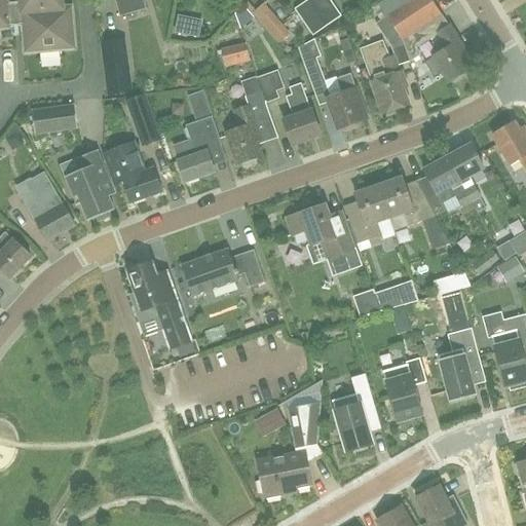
[(0,0),(0,27),(10,27),(10,26),(24,25),(26,51),(41,50),(41,59),(61,58),(60,49),(75,48),(72,6),(64,7),(63,0),(0,0)]
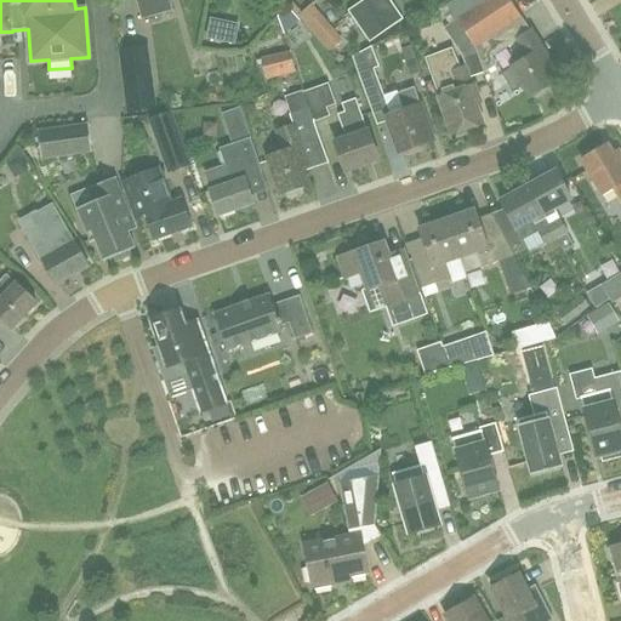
[(138,0),(143,16),(171,9),(169,0),(138,0)]
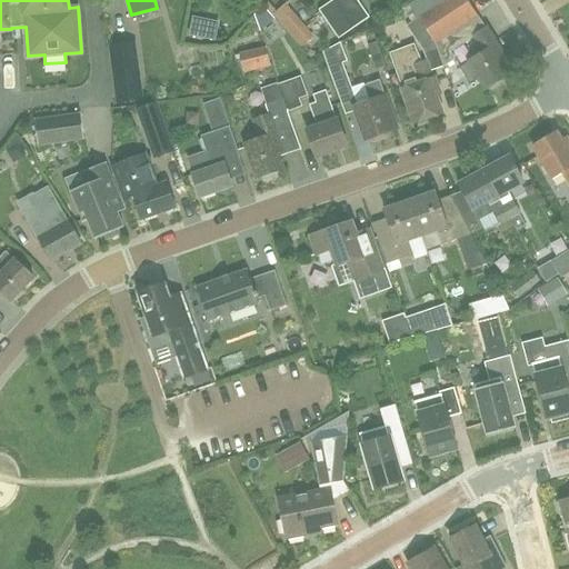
[(369,18),(357,0),(332,0),(318,10),(338,39),(369,18)]
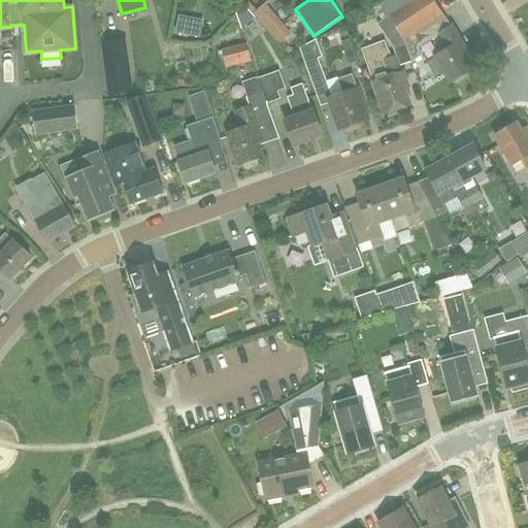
[(432,0),(389,0),(380,5),(381,8),(382,8),(403,40),(432,22),(442,14),(432,0)]
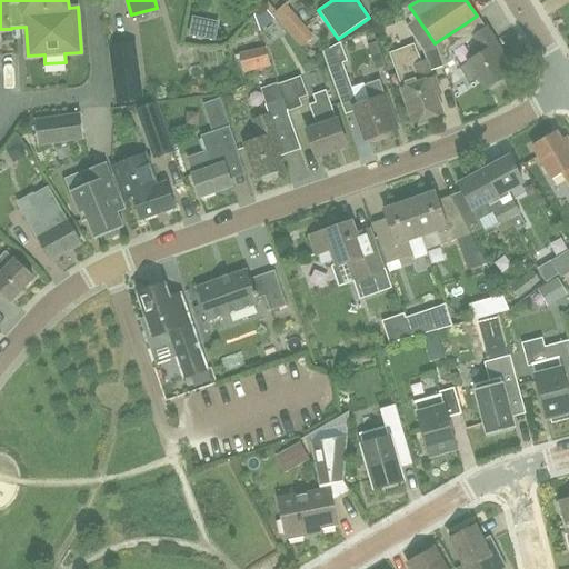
[(276,19),(265,6),(253,16),(260,32),(276,19)]
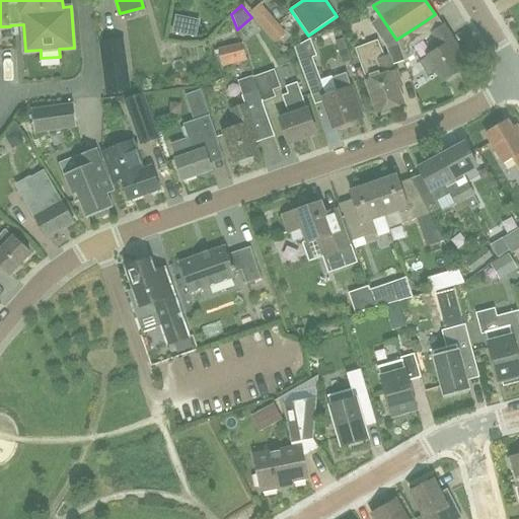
[(386,48),(396,40),(375,8),(374,8),(370,12),(375,20),(370,24),(384,45),(386,48)]
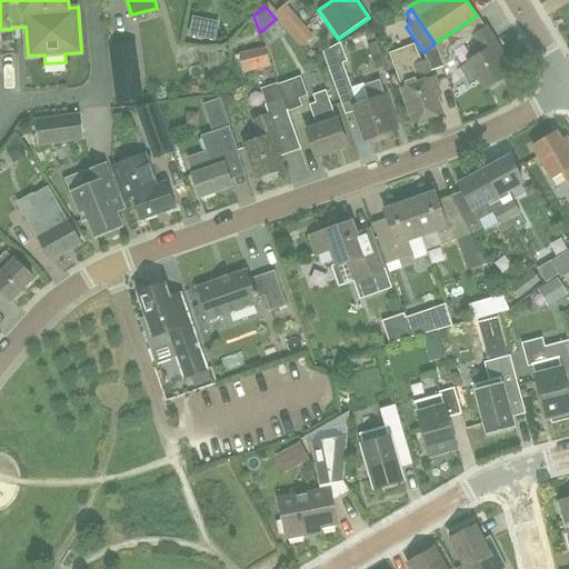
[(293,12),(280,23),(301,48),(313,37),(293,12)]
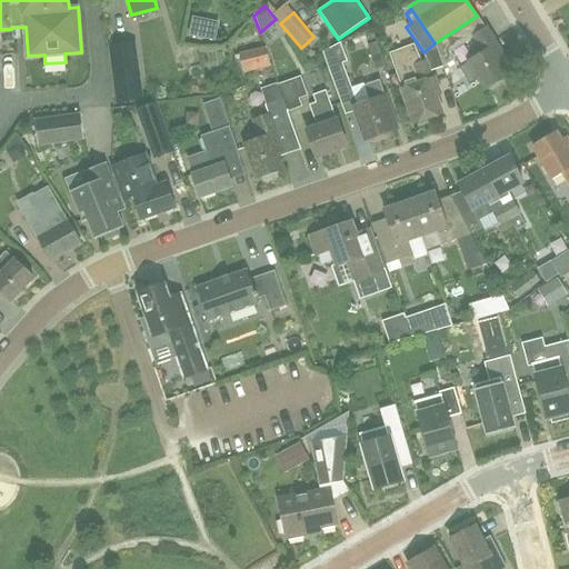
[(487,28),(473,36),(466,23),(435,43),(443,68),(455,60),(451,52),(476,37),(485,52),(468,61),(486,90),(509,76),(500,60),(505,57),(487,28)]
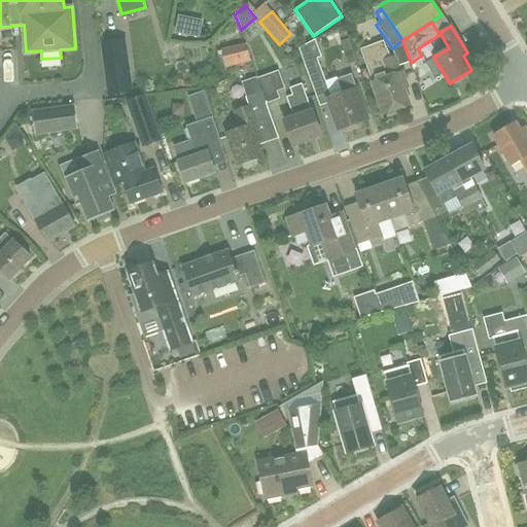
[(356,88),(356,89),(351,75),(338,79),(343,93),(331,97),(317,59),(321,57),(315,40),(299,48),(318,101),(327,98),(339,131),(342,130),(343,132),(346,133),(358,129),(360,126),(359,124),(367,120),(356,88)]
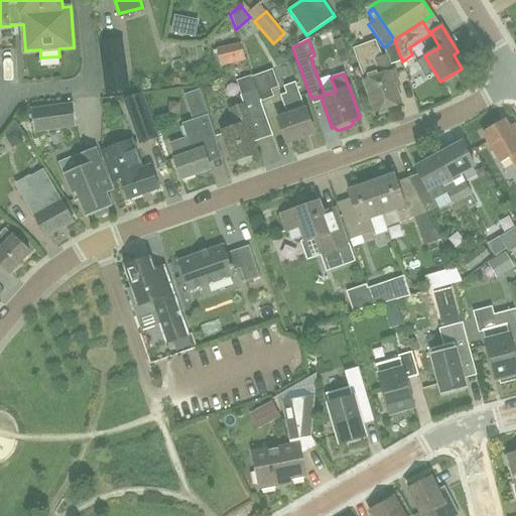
[(383,56),(378,45),(375,40),(353,48),(376,113),(401,104),(395,88),(399,86),(393,71),(392,71),(390,65),(387,55),(383,56)]
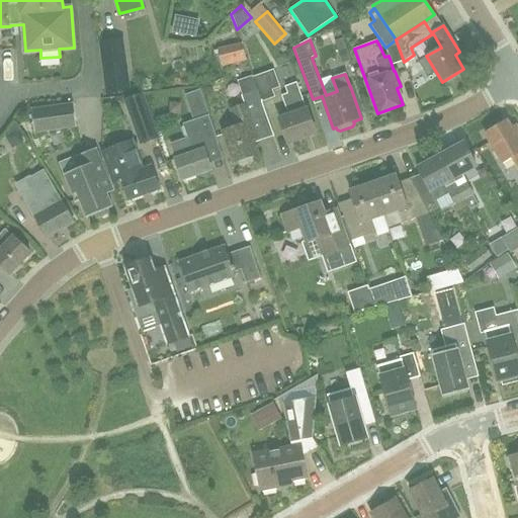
[(222,67),(246,61),(242,44),(217,50),(222,67)]
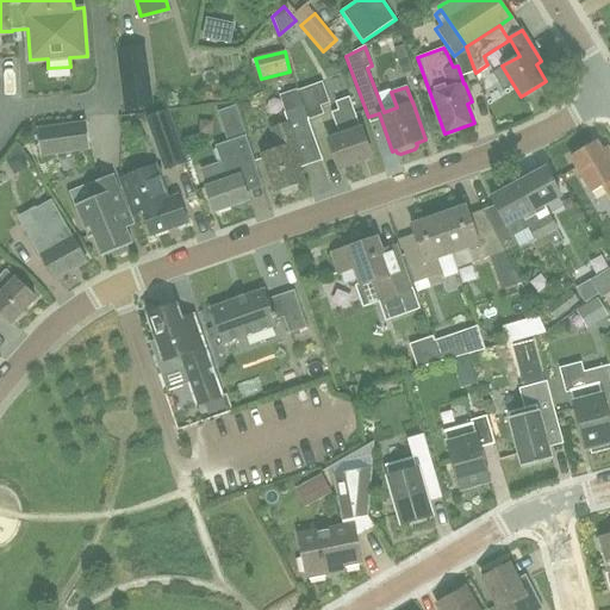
[(298,91),(304,106),(309,120),(324,114),(321,106),(330,103),(322,82),(321,82),(318,73),(297,81),(300,89),(298,91)]
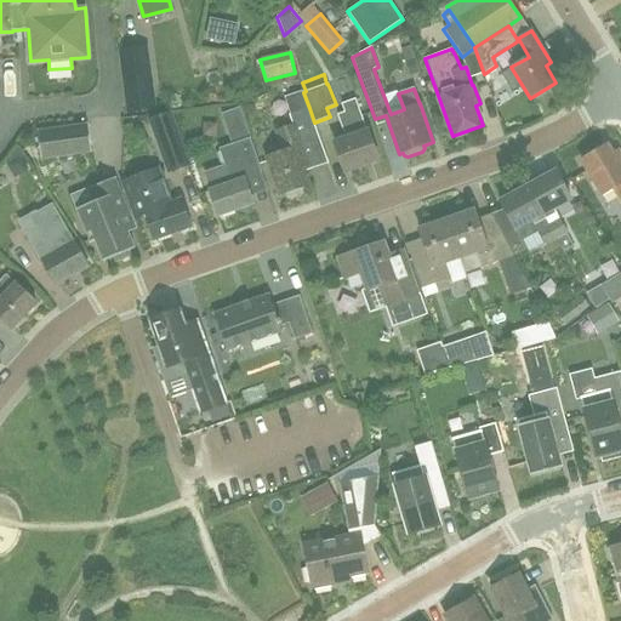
[(355,100),(354,100),(352,92),(340,97),(342,103),(341,104),(345,113),(337,115),(346,138),(335,143),(345,172),(377,160),(368,131),(366,131),(355,100)]
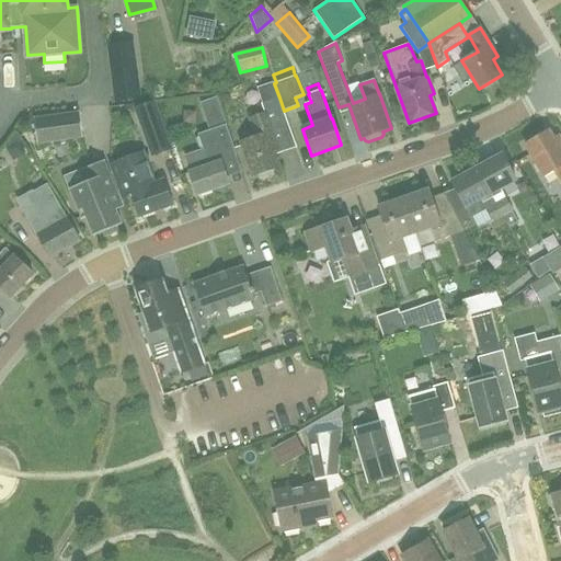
[(266,113),(264,114),(250,118),(256,137),(241,142),(253,175),(258,174),(261,178),(273,173),(274,169),(278,167),(274,155),(273,150),(278,149),(274,135),(290,128),(284,111),(279,98),(263,103),(266,113)]
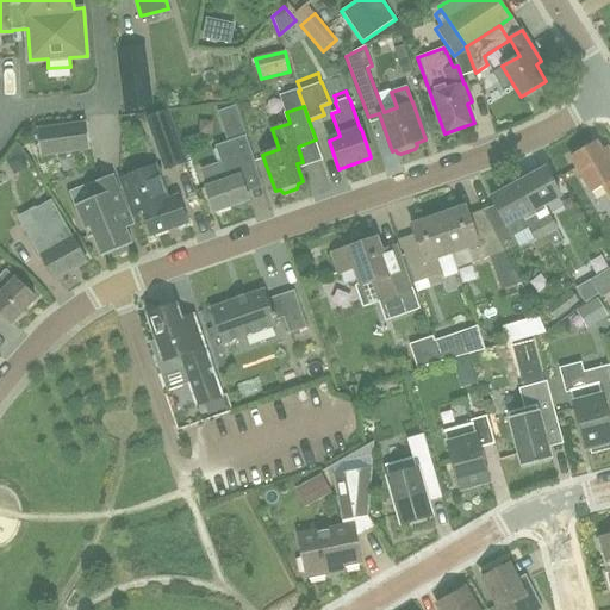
[(178,142),(173,130),(166,110),(149,116),(167,169),(185,163),(178,142)]
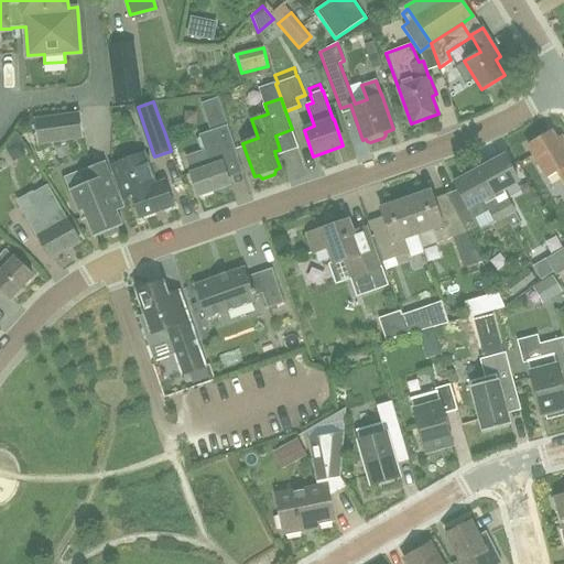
[(79,114),(33,121),(38,145),(83,139),(79,114)]
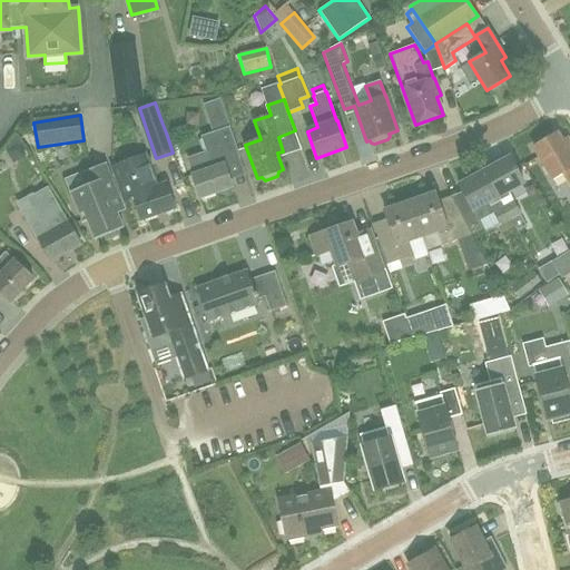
[(569,141),(564,145),(558,133),(534,146),(553,178),(563,172),(569,182),(567,184),(569,188),(569,141)]
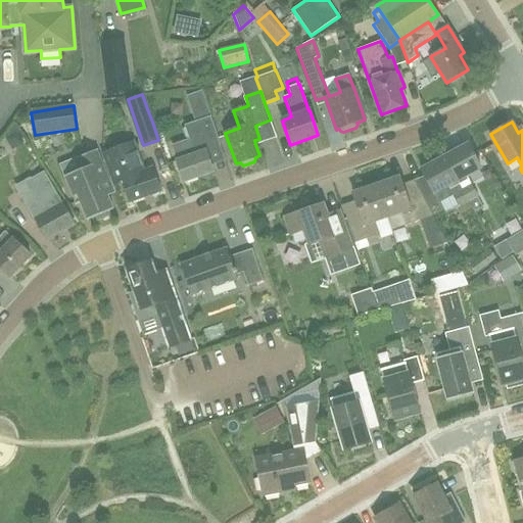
[(214,171),(212,168),(212,167),(207,151),(221,147),(221,146),(221,145),(214,123),(189,131),(190,135),(193,143),(196,153),(177,159),(184,181),(214,171)]
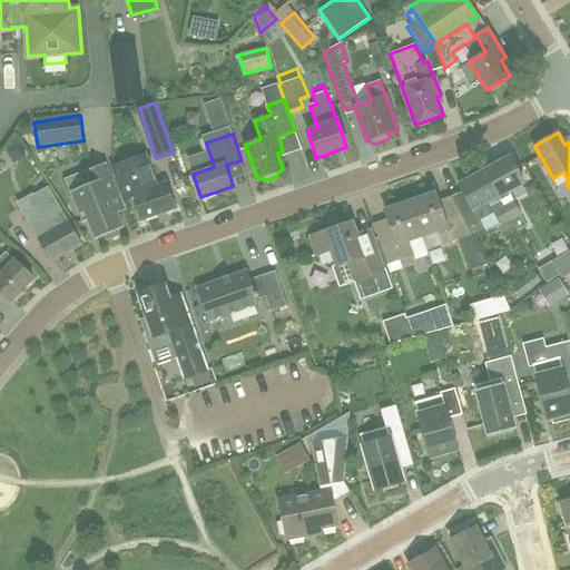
[(126,199),(134,197),(141,218),(175,207),(167,184),(156,188),(145,156),(115,167),(126,199)]
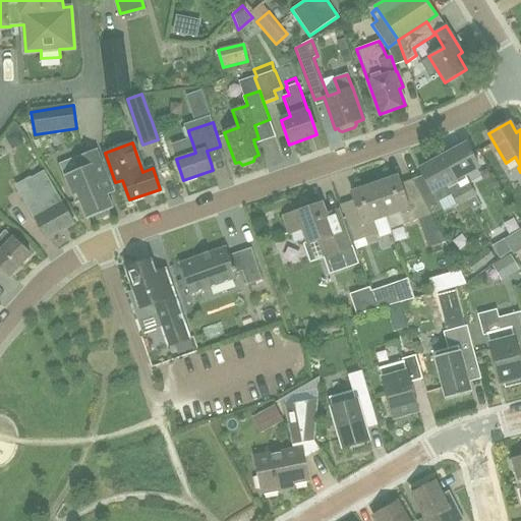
[(469,183),(465,175),(479,168),(466,143),(443,156),(471,208),(473,212),(481,207),(475,196),(476,196),(469,183)]
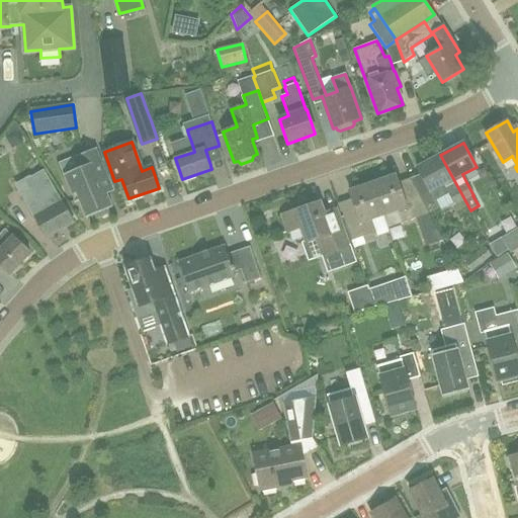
[(83,166),(65,173),(76,201),(80,199),(87,217),(92,214),(94,219),(109,212),(107,208),(112,206),(107,193),(114,190),(96,148),(78,155),(83,166)]
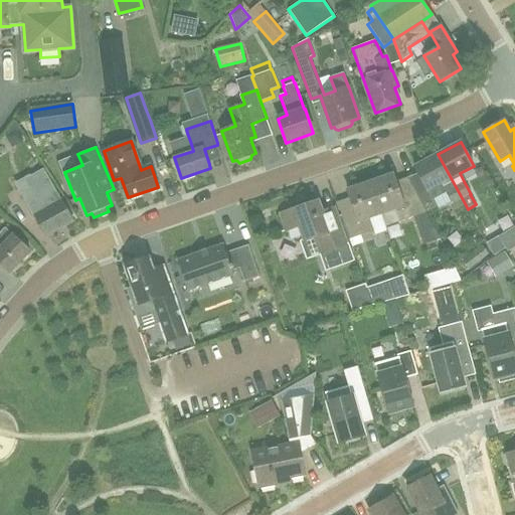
[(466,205),(438,154),(414,167),(417,173),(426,189),(417,194),(426,211),(437,206),(434,199),(446,192),(452,202),(456,210),(466,205)]
